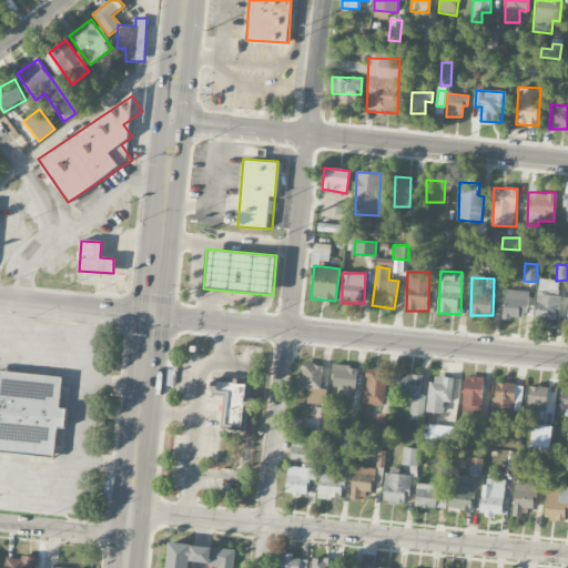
[(535,321),(557,322),(559,280),(537,279),(535,321)]
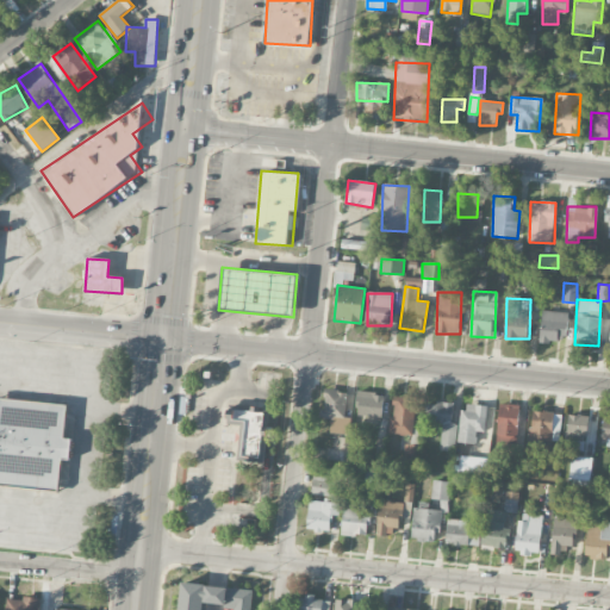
[(567,311),(542,311),(541,341),(566,342),(567,311)]
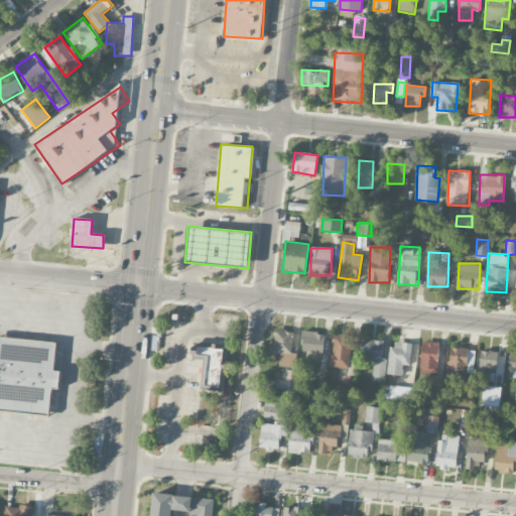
[(296,368),(296,354),(292,354),(293,332),(274,331),(273,354),(280,354),(279,367),(296,368)]
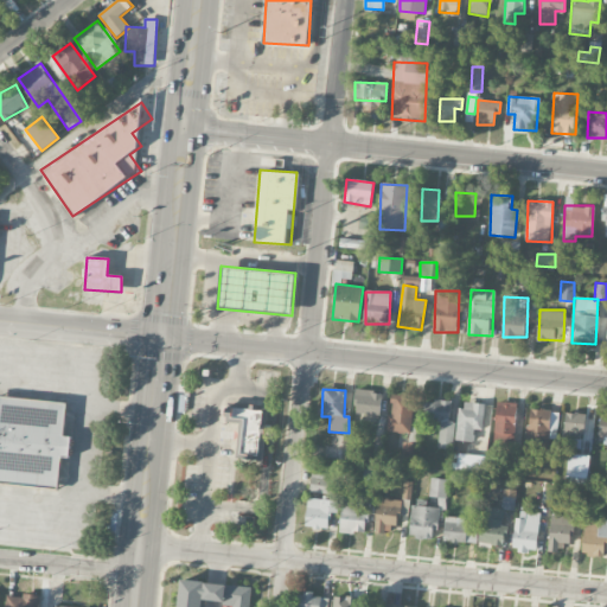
[(383,394),(357,389),(353,413),(379,416),(383,394)]
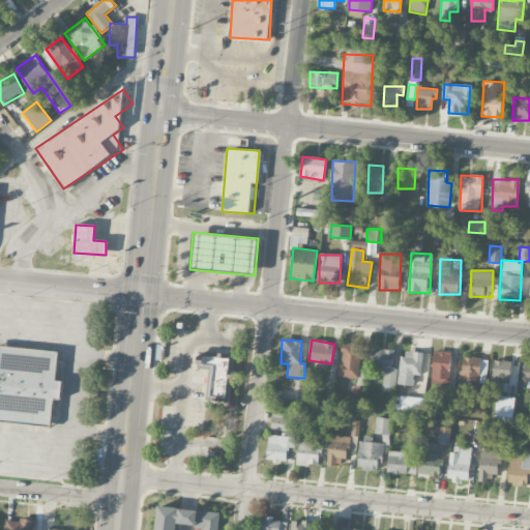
[(0,421),(52,427),(54,399),(57,399),(61,351),(0,345),(0,421)]
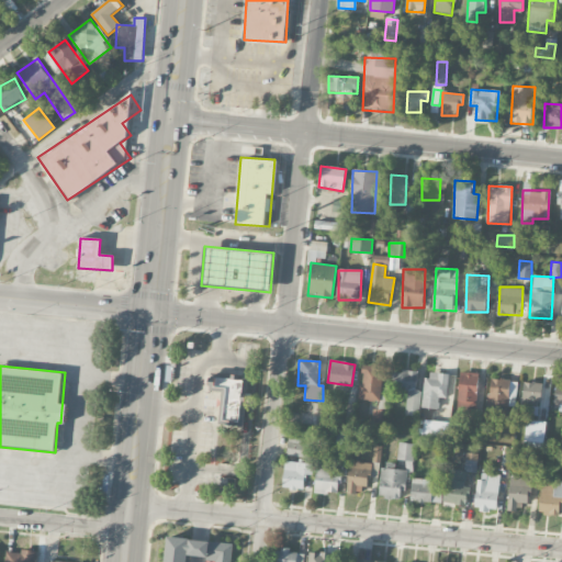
[(360,400),(382,401),(383,367),(361,366),(360,400)]
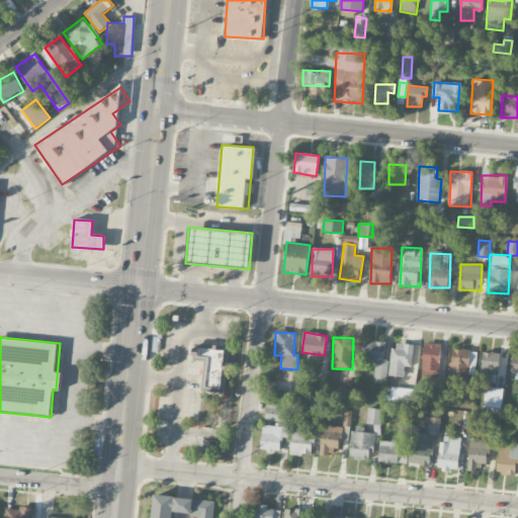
[(230,346),(195,342),(193,358),(203,359),(200,391),(225,394),(230,346)]
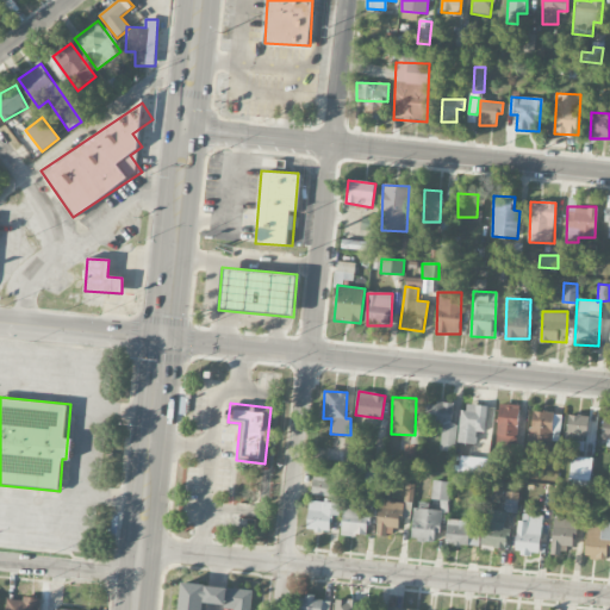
[(455,452),(458,423),(452,423),(454,405),(428,403),(427,423),(442,424),(440,450),(455,452)]
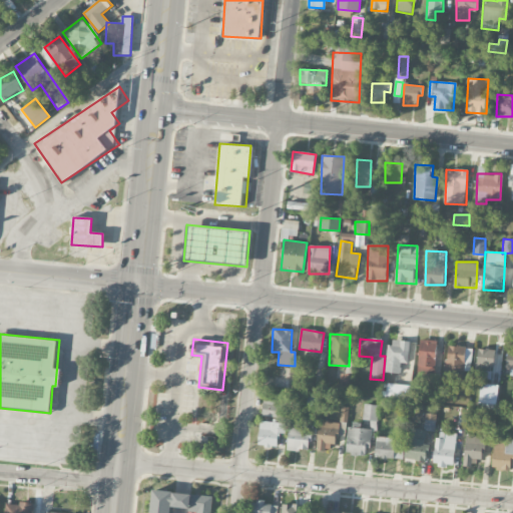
[(408,364),(410,342),(389,340),(386,373),(401,374),(401,363),(408,364)]
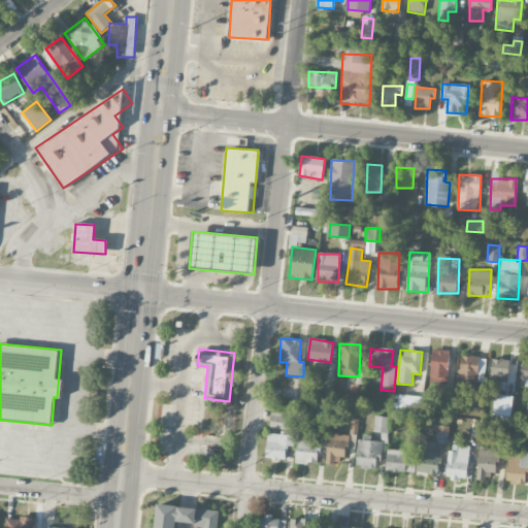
[(448,388),(449,351),(430,350),(429,388),(448,388)]
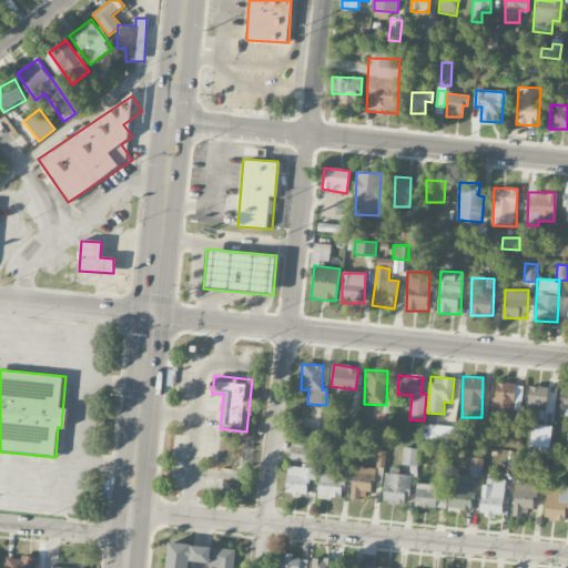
[(515,383),(494,383),(493,423),(514,424),(515,383)]
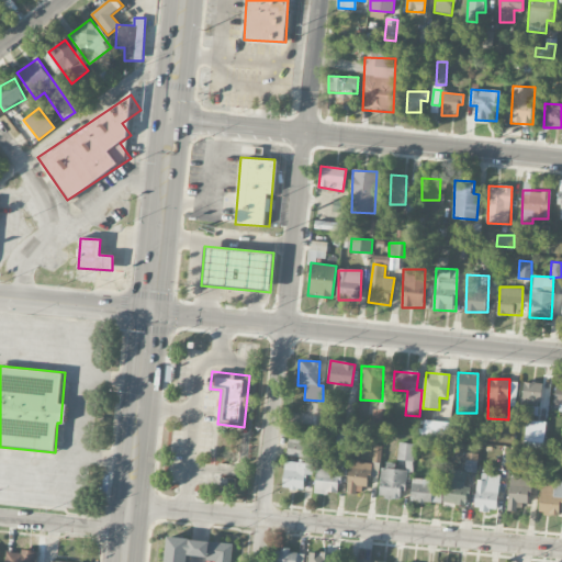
[(521,415),(540,415),(541,382),(523,382),(521,415)]
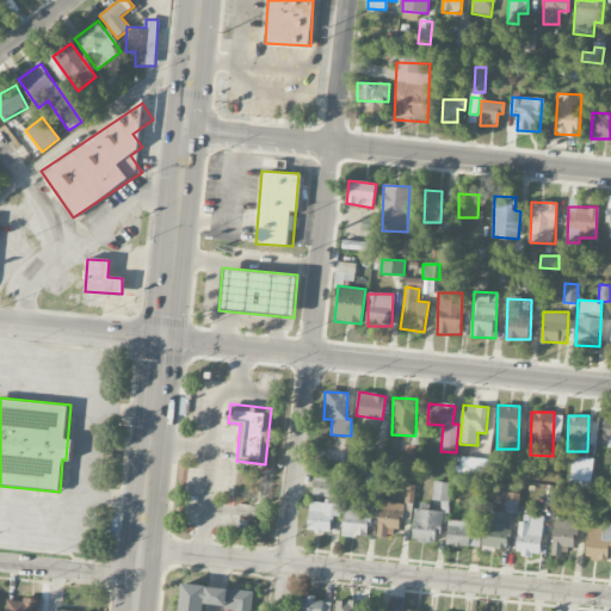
[(328,450),(327,462),(349,462),(350,439),(335,438),(334,450),(328,450)]
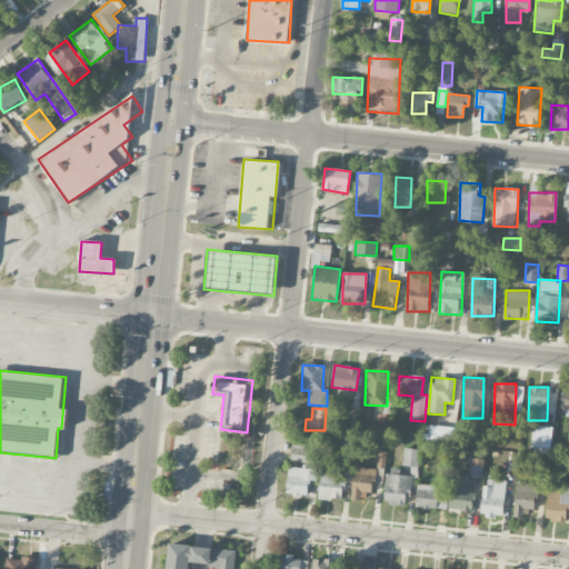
[(453,428),(438,427),(437,441),(452,442),(453,428)]
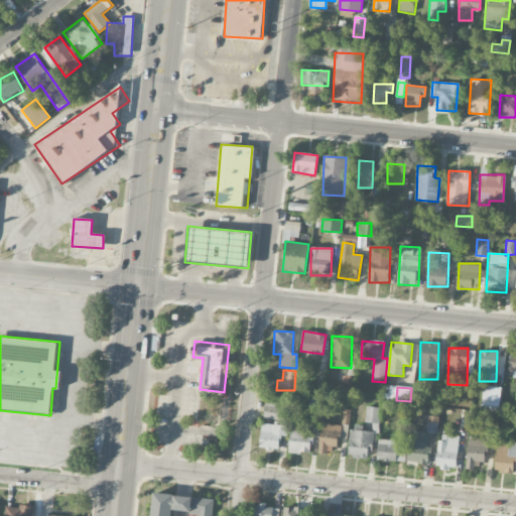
[(323,409),(323,395),(309,395),(308,408),(323,409)]
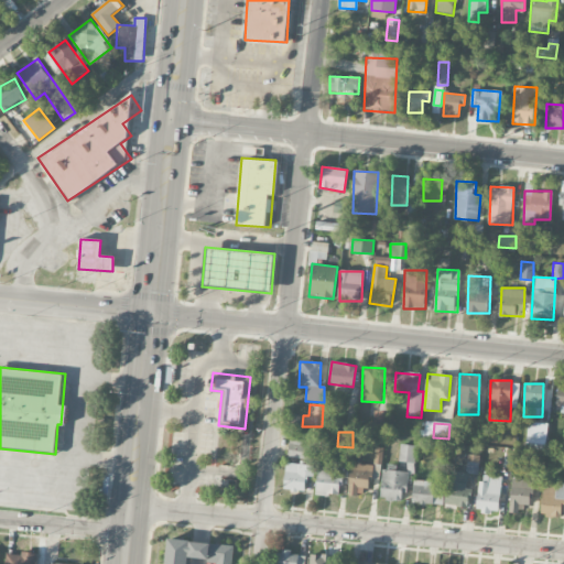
[(524,447),(544,449),(545,433),(525,432),(524,447)]
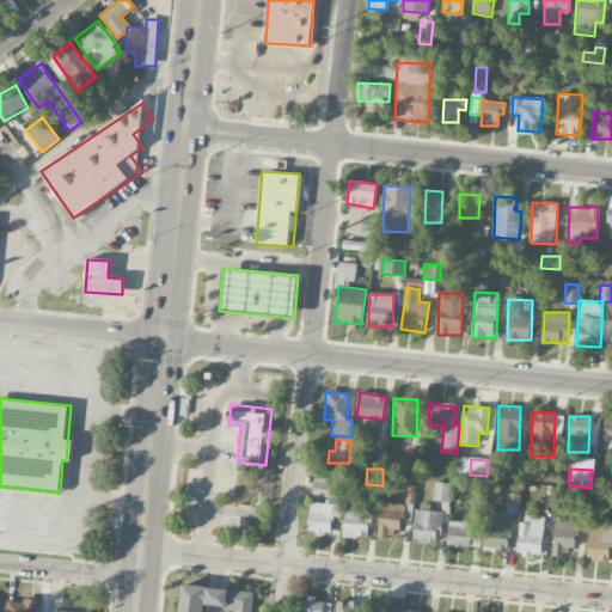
[(338,477),(314,473),(312,496),(335,500),(338,477)]
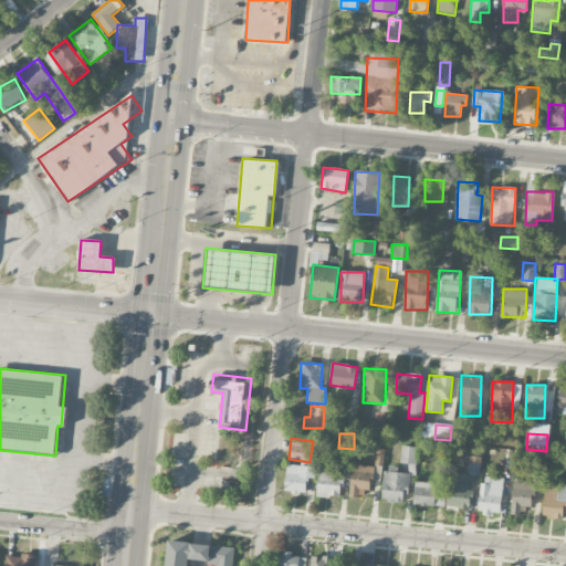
[(400,463),(417,464),(418,447),(401,447),(400,463)]
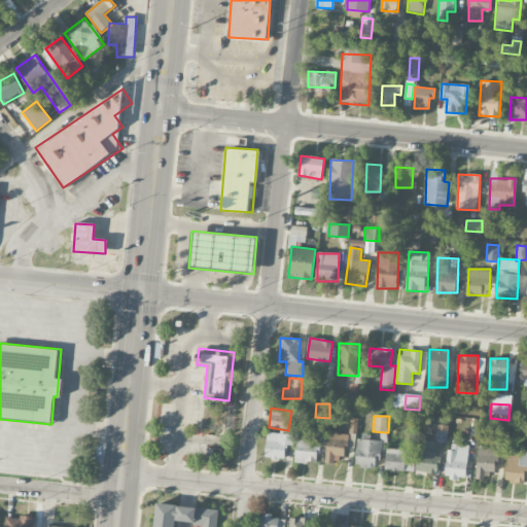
[(447,444),(448,425),(436,425),(436,443),(447,444)]
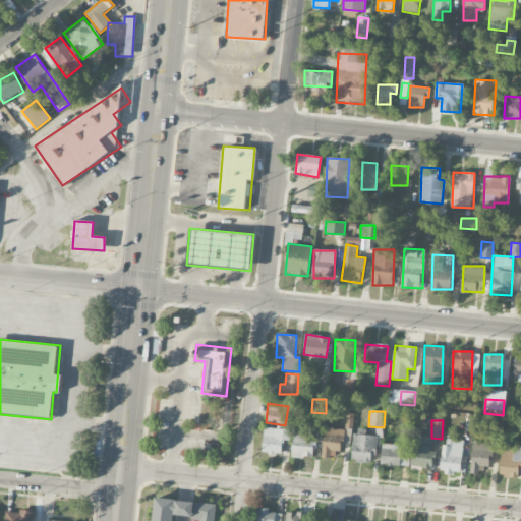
[(281,455),(284,440),(289,441),(291,430),(265,426),(262,452),(281,455)]
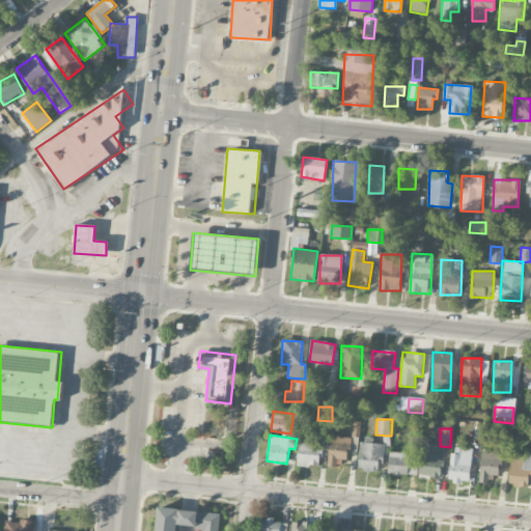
[(348,437),(330,436),(328,466),(346,467),(348,437)]
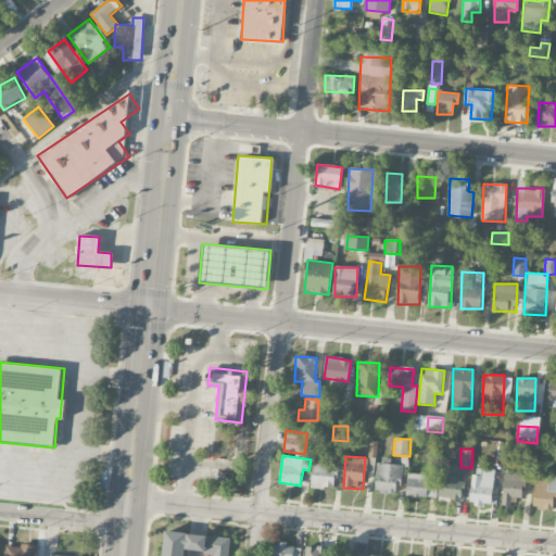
[(335,490),(338,462),(314,458),(311,487),(335,490)]
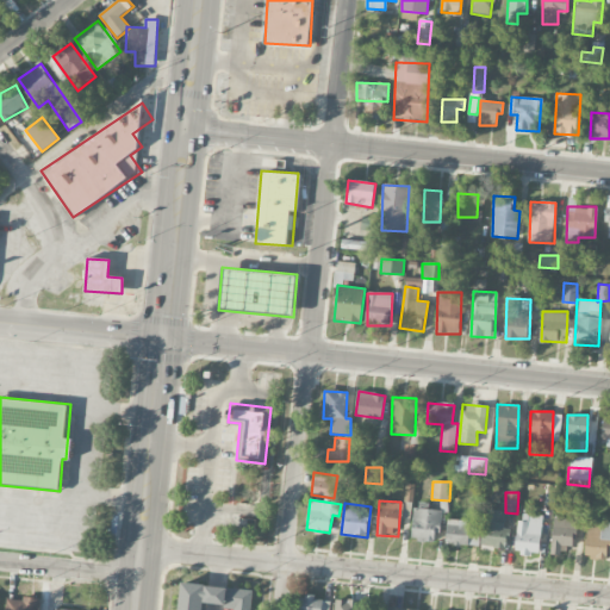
[(414,540),(439,542),(440,510),(430,510),(430,503),(415,503),(414,540)]
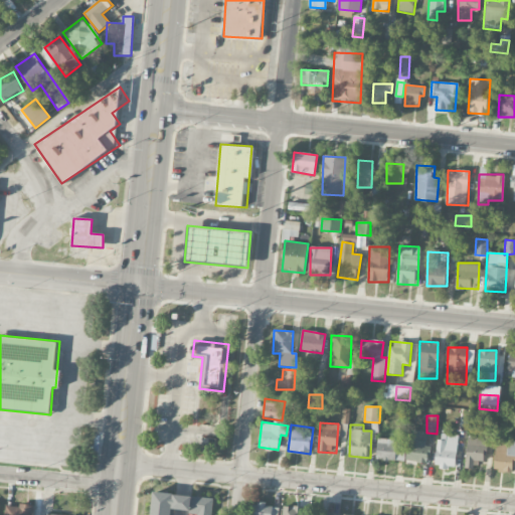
[(428,464),(428,446),(427,446),(427,432),(409,432),(408,464),(428,464)]
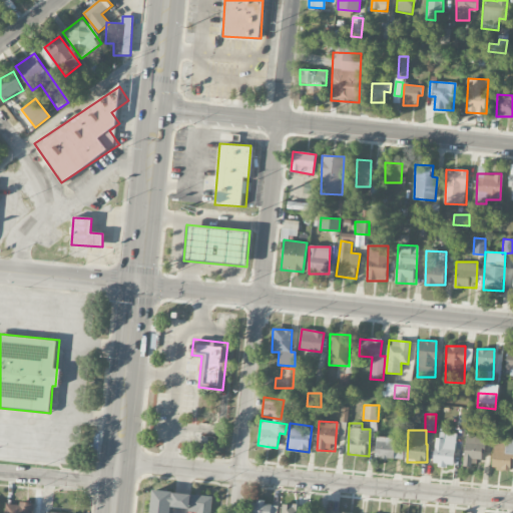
[(456,433),(436,433),(435,465),(455,465),(456,433)]
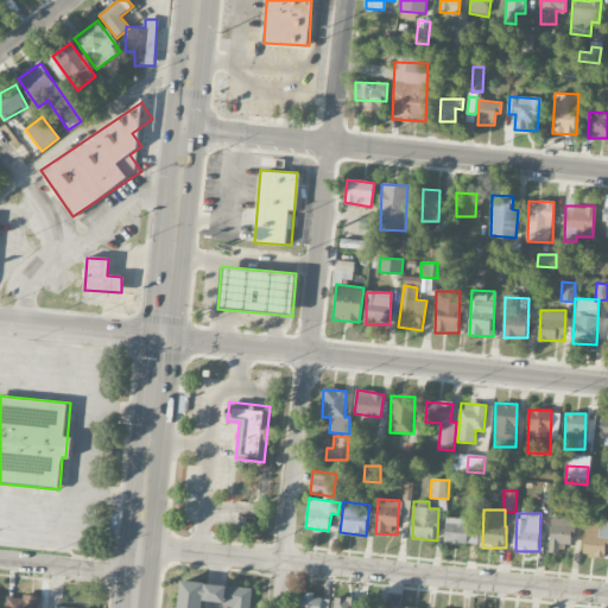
[(550,517),(549,551),(562,552),(562,544),(572,544),(574,518),(550,517)]
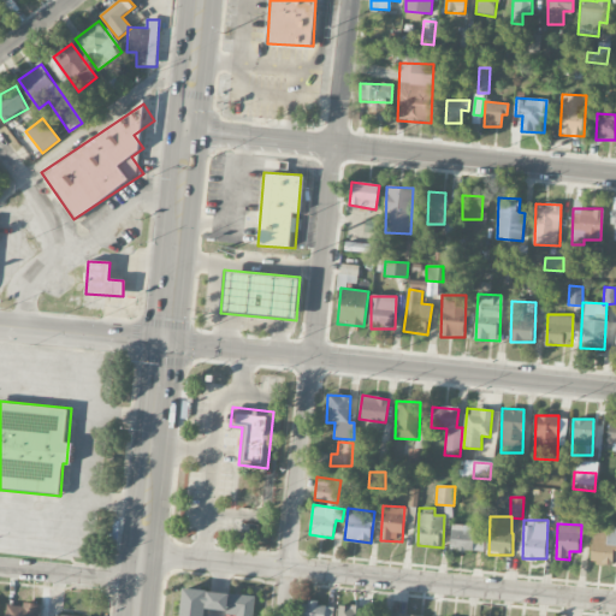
[(485,537),(477,535),(478,527),(452,525),(449,549),(484,552),(485,537)]
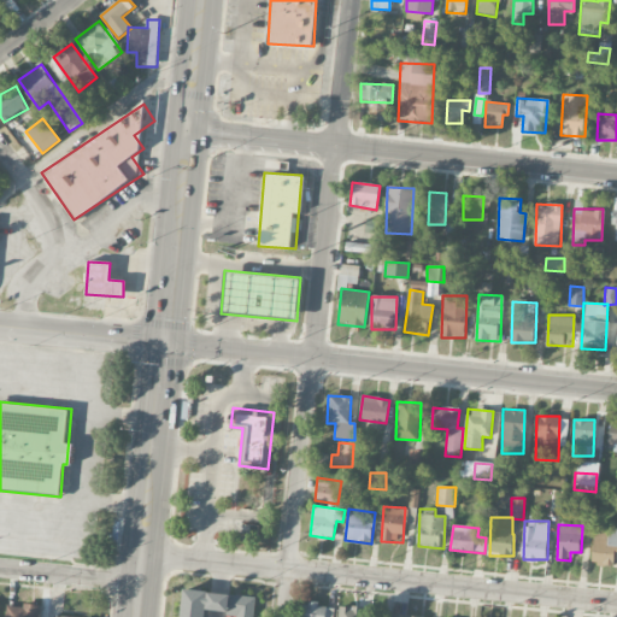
[(616,528),(595,526),(591,562),(616,565),(616,528)]
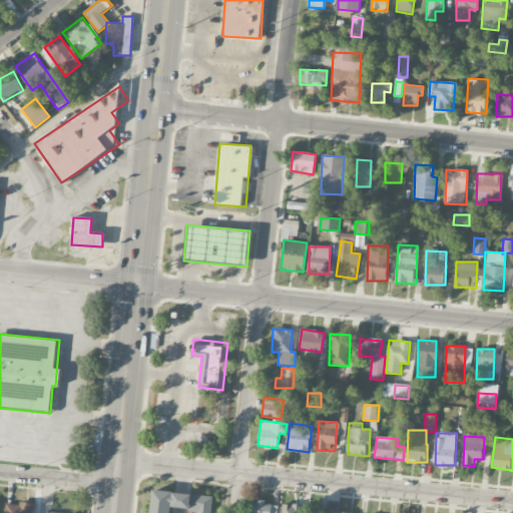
[(210,512),(213,495),(185,492),(154,489),(151,512),(171,512),(172,507),(183,508),(197,510),(196,512),(210,512)]
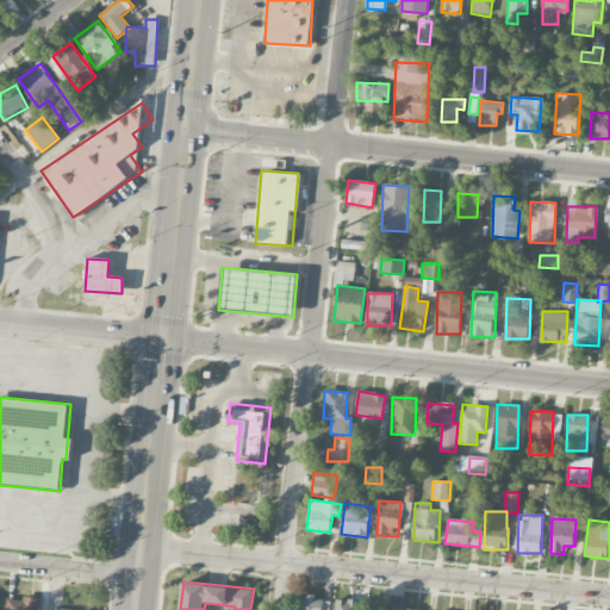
[(298,609),(329,609),(330,598),(299,597),(298,609)]
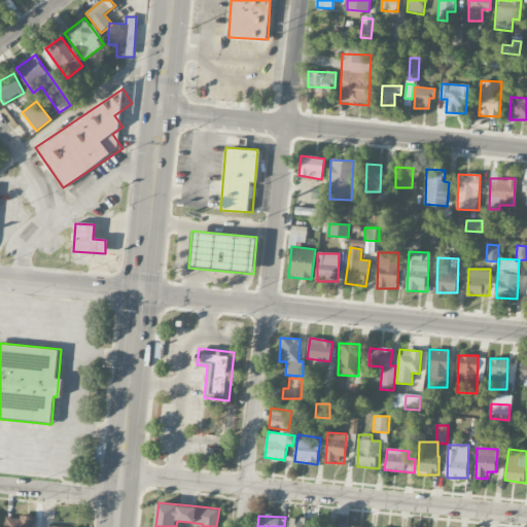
[(33,526),(34,517),(5,517),(4,526),(33,526)]
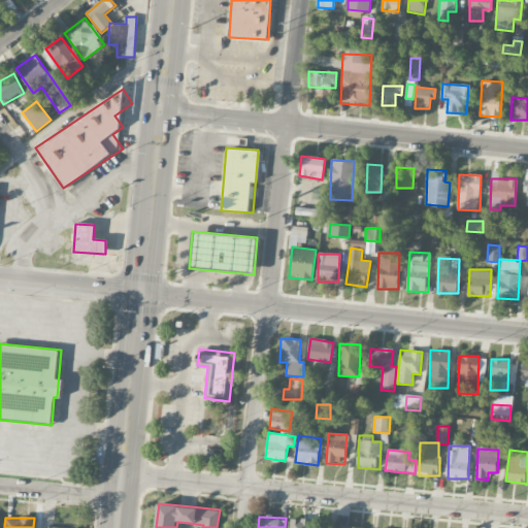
[(309,527),(310,520),(289,519),(289,527),(309,527)]
